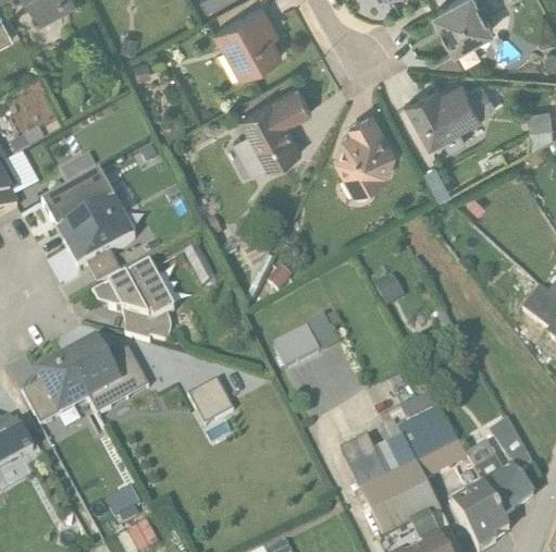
[(0,0),(0,3),(0,4),(8,0),(26,0),(40,26),(76,7),(72,0),(0,0)]
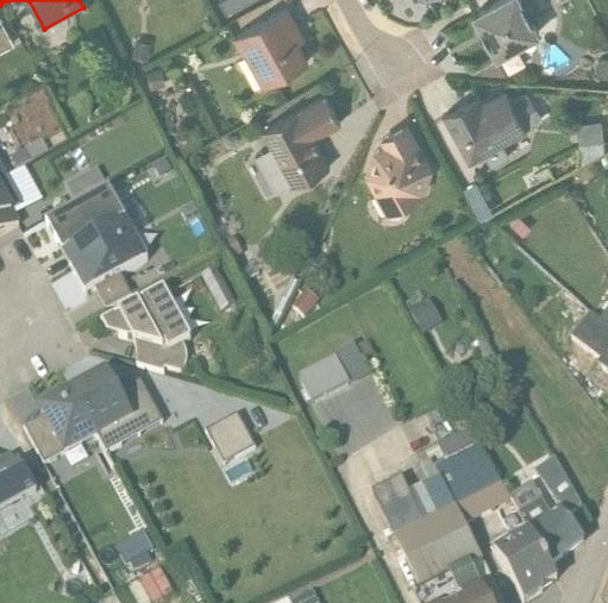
[(224,0),(230,11),(249,0),(224,0)]
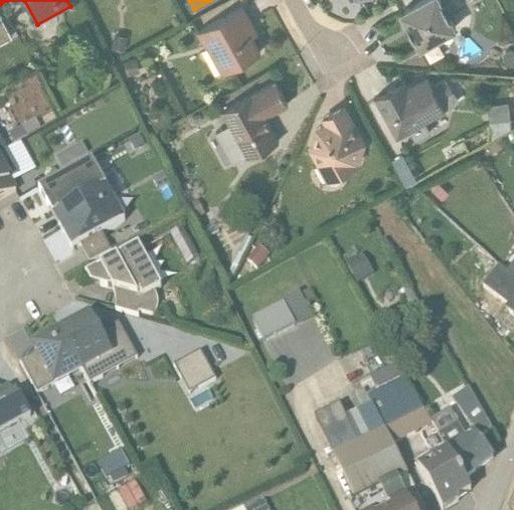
[(419,0),(399,11),(419,48),(457,28),(441,0),(419,0)]
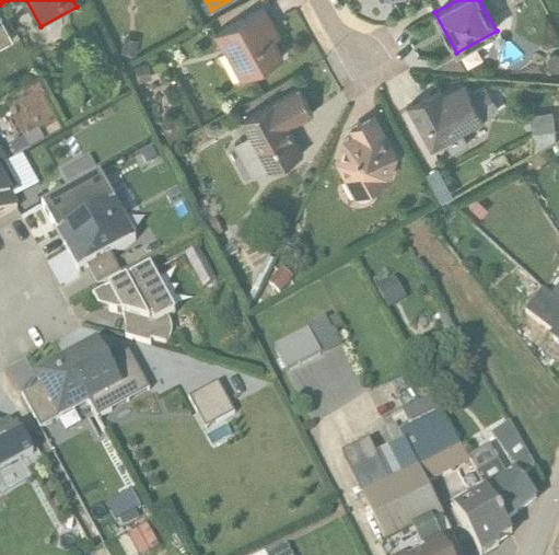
[(281,35),(265,7),(213,35),(222,50),(224,49),(241,80),(283,56),(274,39),(281,35)]
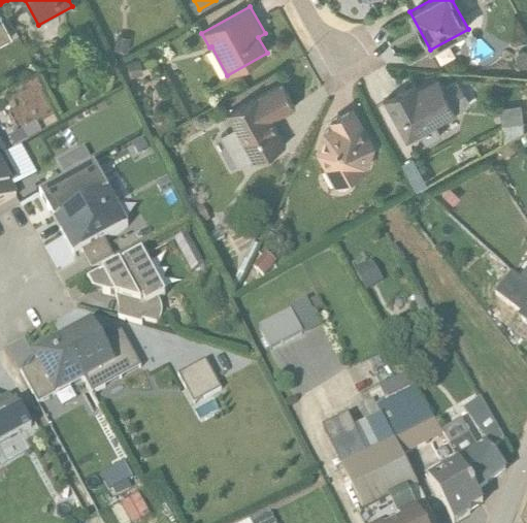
[(0,44),(11,38),(0,17),(0,44)]
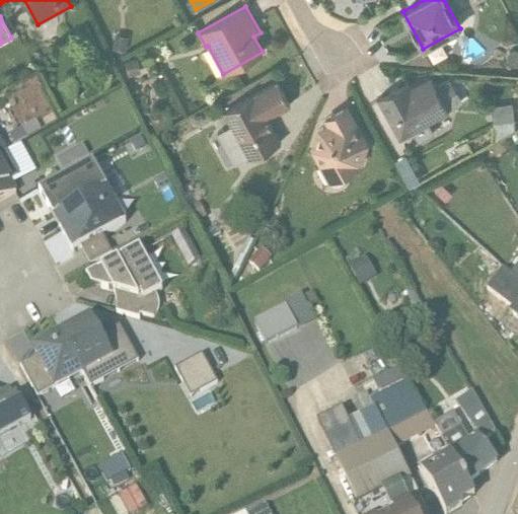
[(128,38),(115,35),(113,50),(125,52),(128,38)]
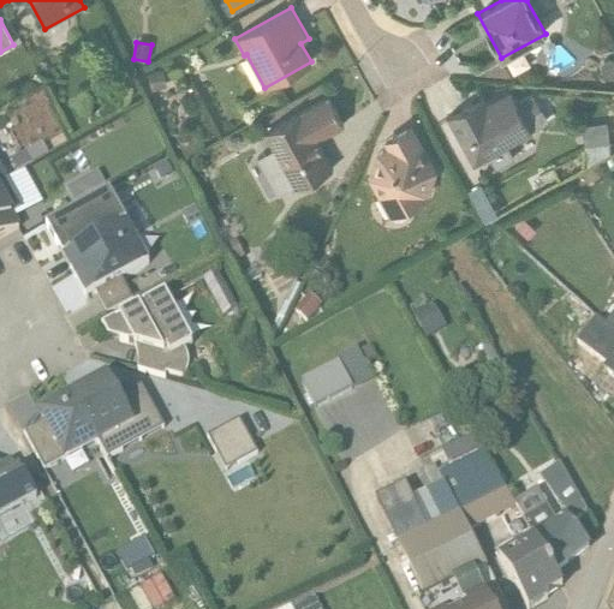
[(148,73),(153,91),(167,88),(162,70),(148,73)]
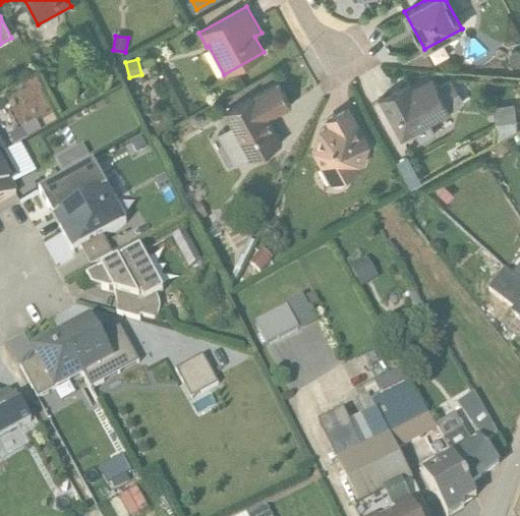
[(379,98),(400,139),(451,112),(450,111),(464,103),(451,78),(437,86),(431,76),(413,86),(410,80),(379,98)]
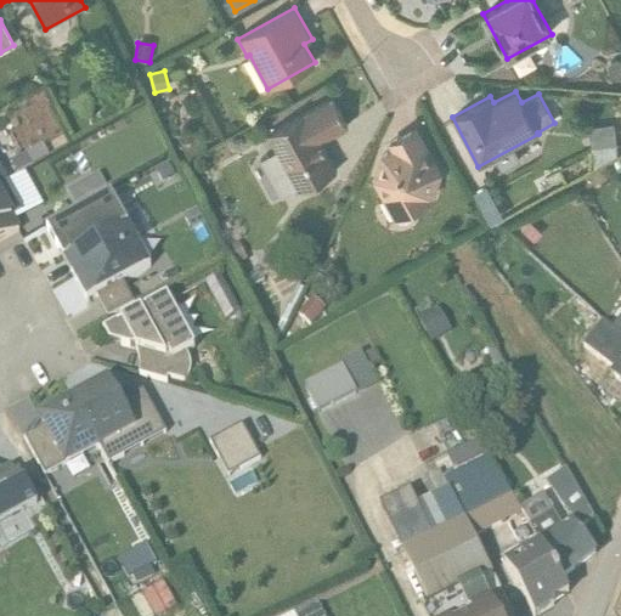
[(320,141),(348,125),(333,99),(331,99),(267,134),(277,151),(261,159),(282,198),(298,190),(299,190),(337,169),(320,141)]
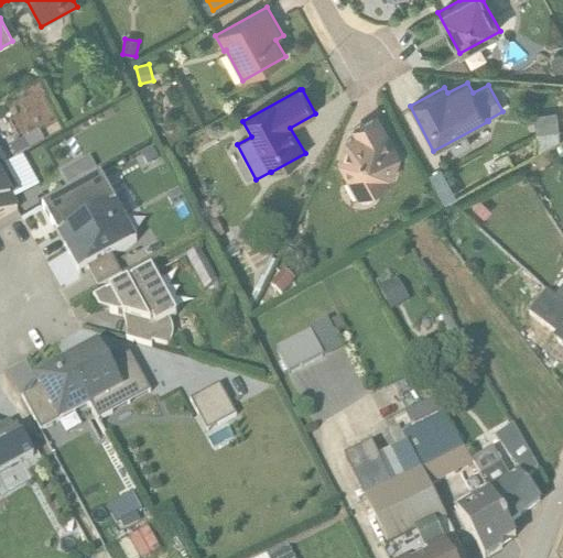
[(542,143),(562,141),(562,133),(559,110),(538,113),(542,143)]
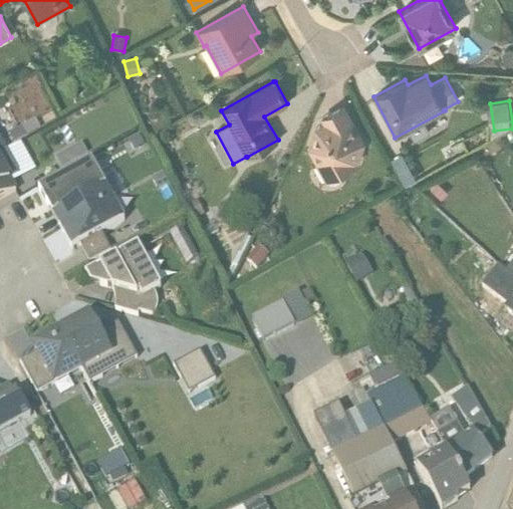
[(365,142),(344,103),(320,116),(322,122),(314,126),(308,148),(325,181),(359,163),(365,142)]
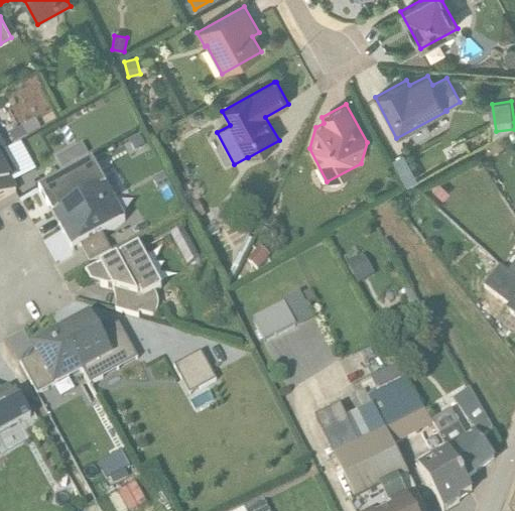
[(85,134),(58,148),(62,156),(90,143),(85,134)]
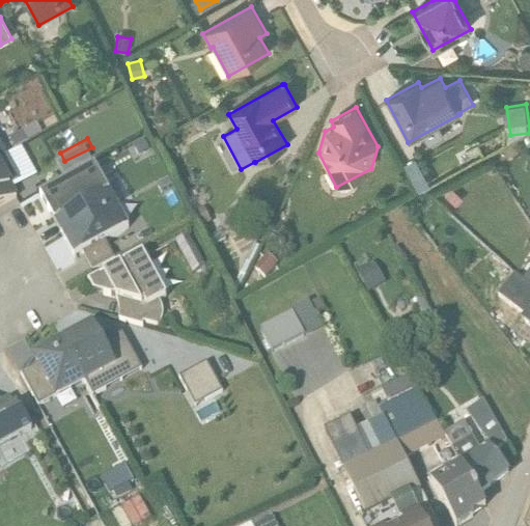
[(0,198),(16,190),(10,180),(19,174),(19,170),(6,147),(0,150),(0,198)]
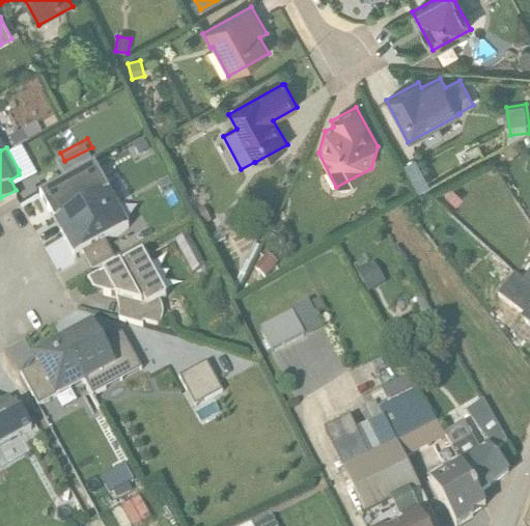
[(93,160),(40,190),(62,230),(130,192),(118,172),(105,180),(93,160)]
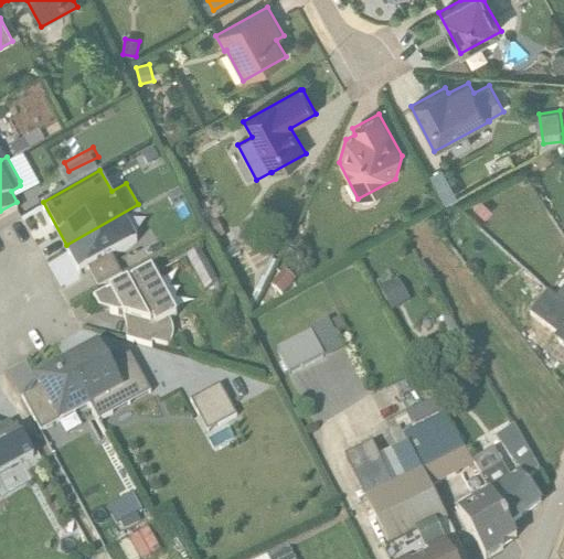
[(179,183),(167,190),(173,202),(185,195),(179,183)]
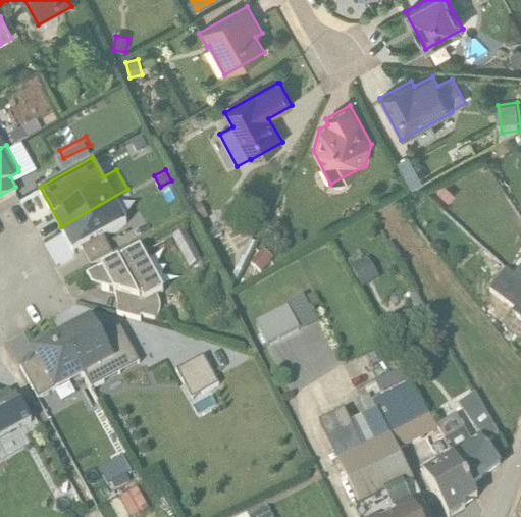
[(126,217),(114,197),(61,226),(73,247),(81,243),(91,261),(112,249),(102,230),(126,217)]
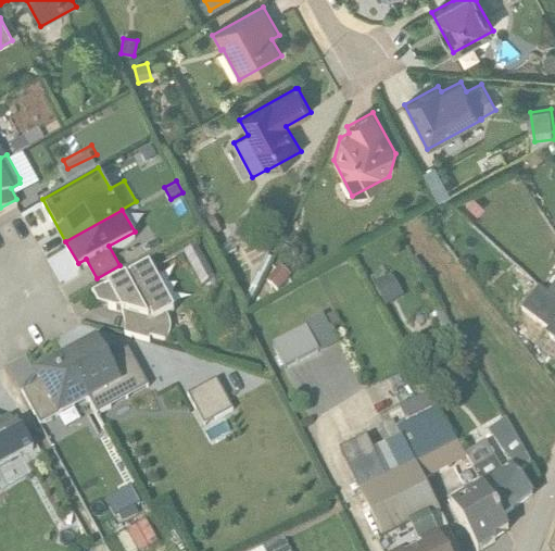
[(199,220),(207,234),(221,226),(213,212),(199,220)]
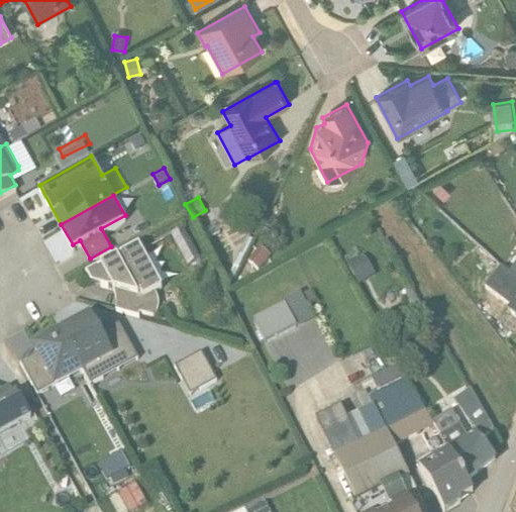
[(186,222),(177,227),(193,258),(203,252),(186,222)]
